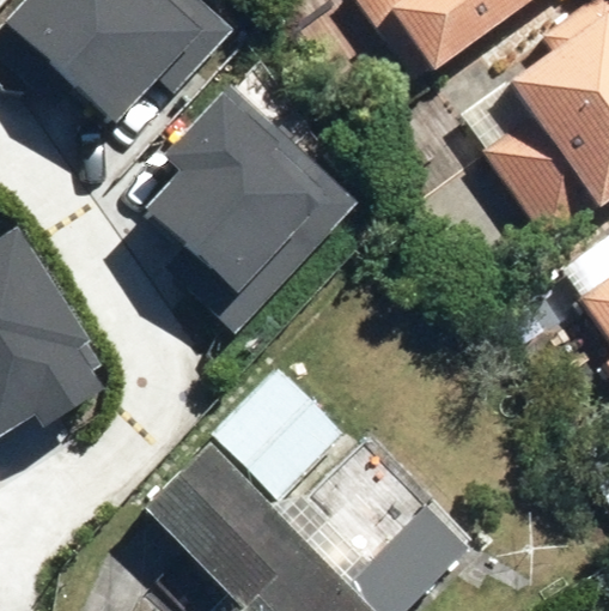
[(25,0),(10,18),(121,121),(164,74),(181,89),(235,30),(201,0),(25,0)]
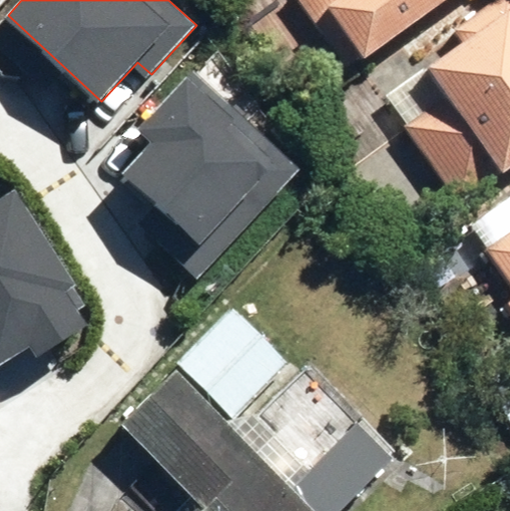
[(298,0),(347,69),(445,0),(298,0)]
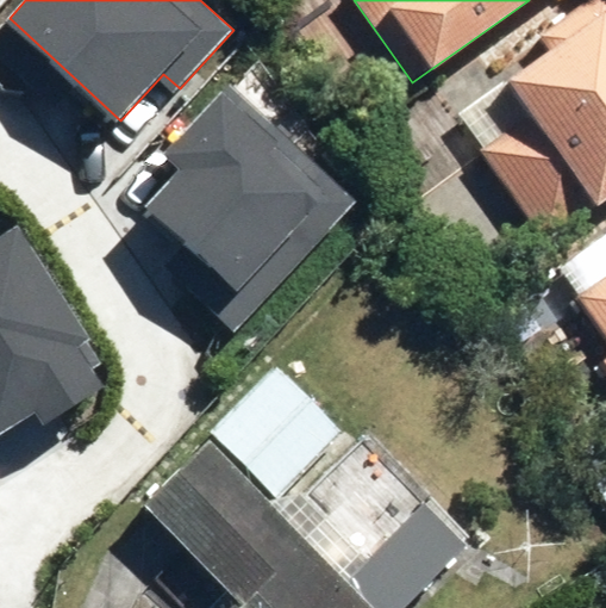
[(526,118),(479,154),(545,244),(605,199),(605,0),(587,0),(537,37),(548,51),(503,85),(526,118)]
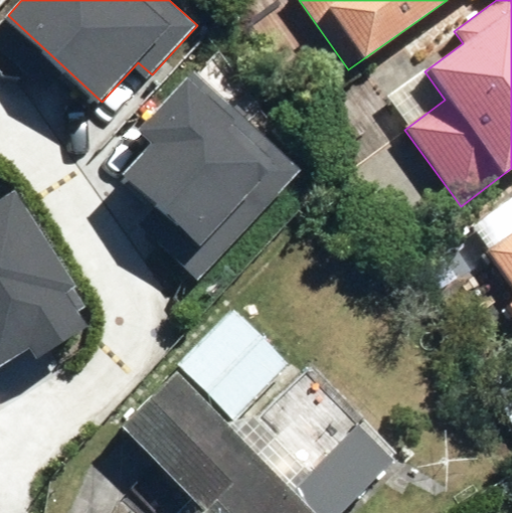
[(202,276),(303,169),(198,71),(145,128),(158,141),(111,191),(202,276)]
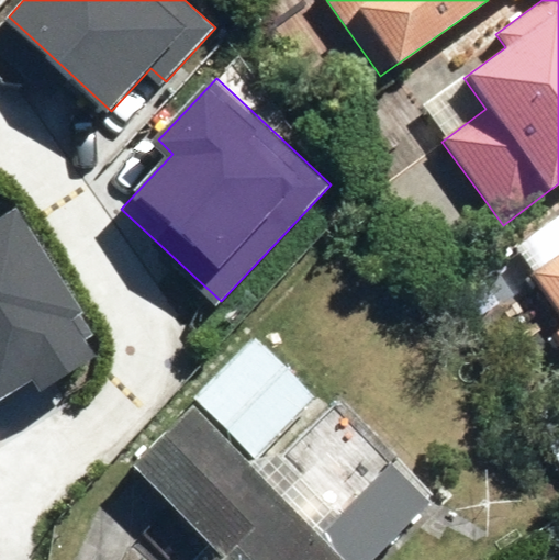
[(14,202),(0,211),(0,394),(35,372),(43,385),(107,346),(14,202)]
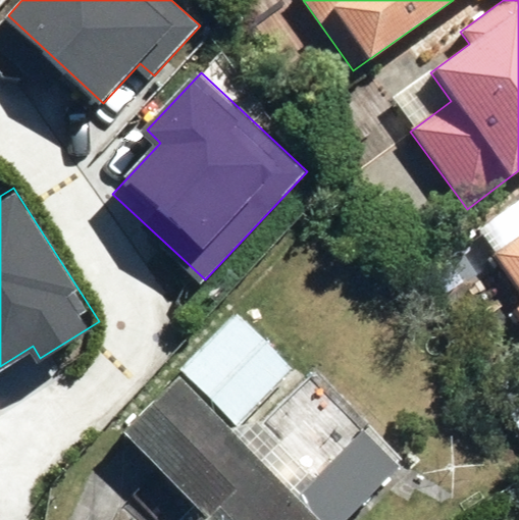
[(518,237),(494,255),(518,292),(518,308),(515,310),(518,315),(518,237)]
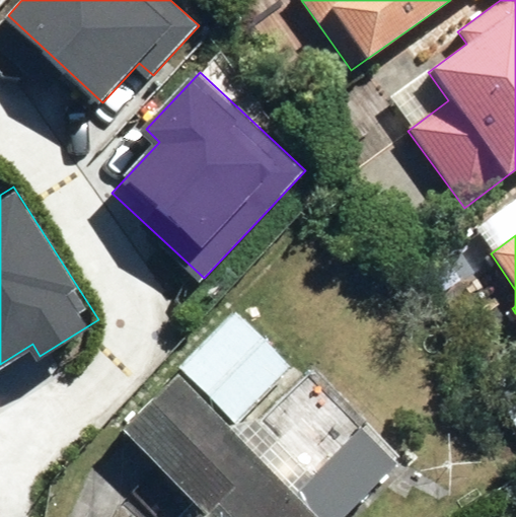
[(174,377),(120,432),(204,514),(200,516),(343,516),(396,462),(360,426),(312,474),(256,420),(227,428),(174,377)]
